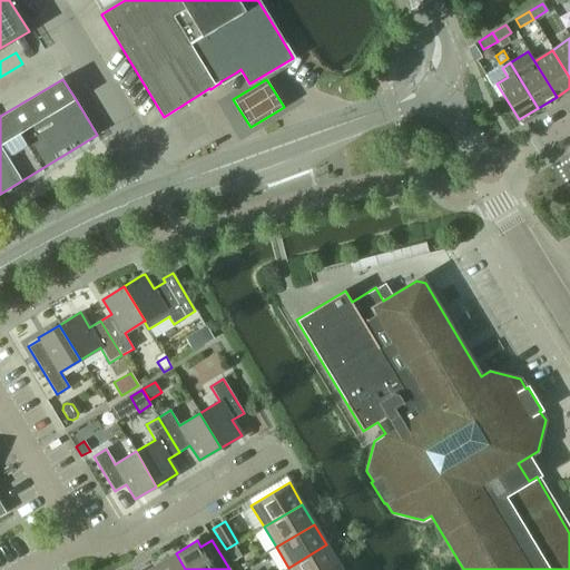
[(234,544),(226,549),(233,561),(241,557),(234,544)]
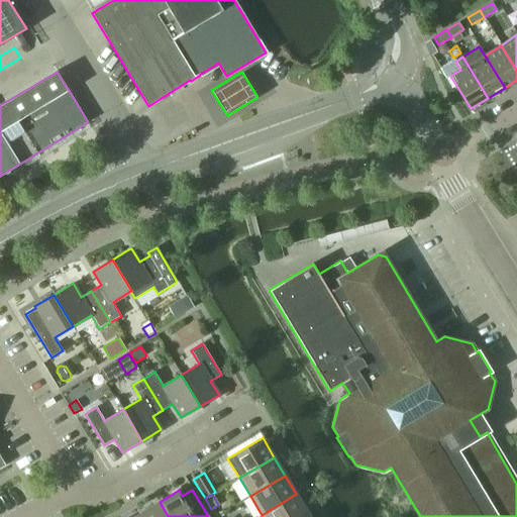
[(262,515),(263,516),(300,516),(307,513),(296,494),(262,515)]
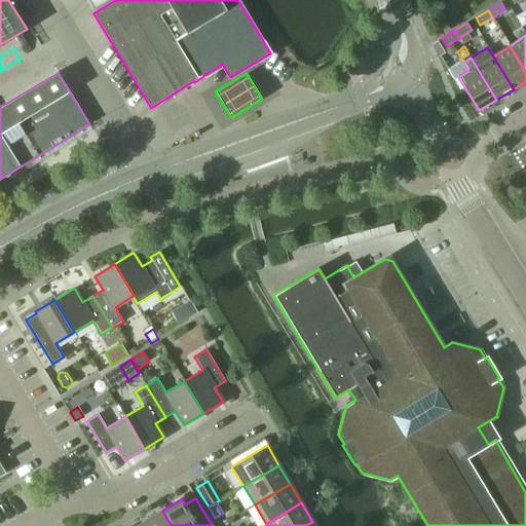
[(171,525),(162,511),(143,522),(145,525),(171,525)]
